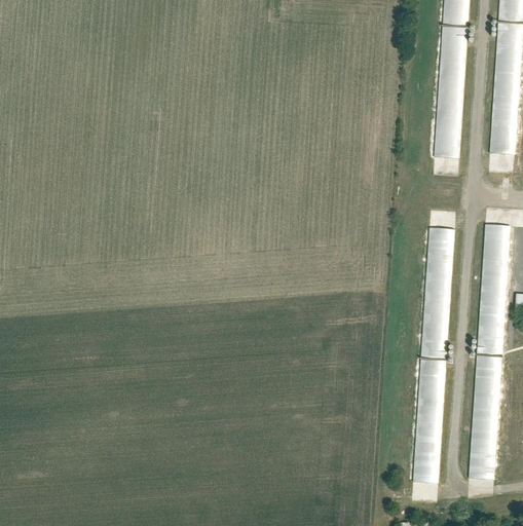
[(444,0),(444,23),(454,24),(454,21),(461,21),(462,0),(444,0)]
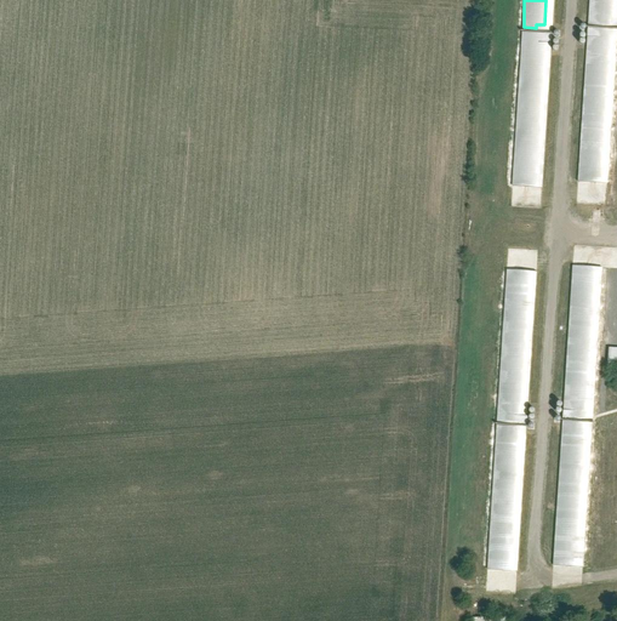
[(616,24),(616,0),(589,0),(589,23),(616,24)]
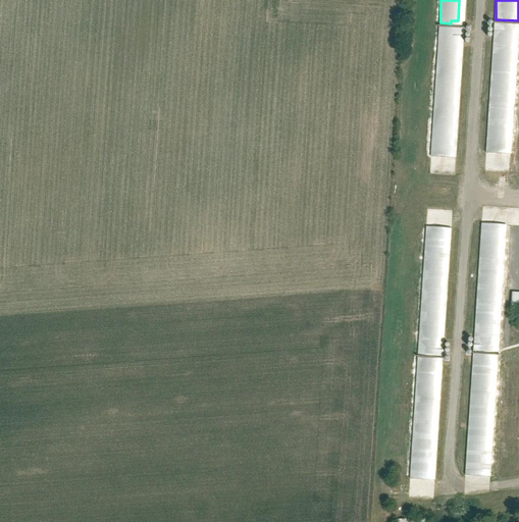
[(492,22),(487,152),(513,153),(518,23),(492,22)]
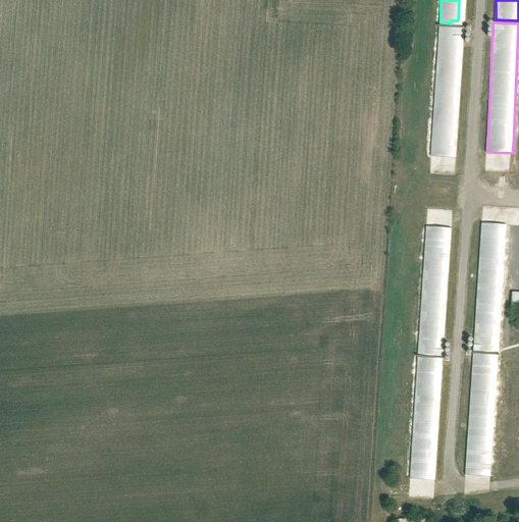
[(438,27),(430,156),(456,157),(464,28),(438,27)]
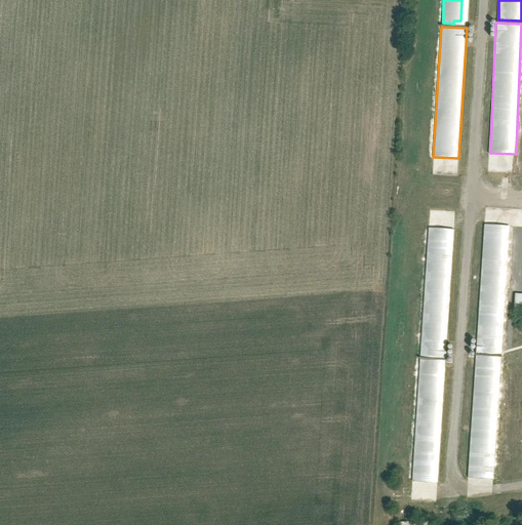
[(482,224),(477,353),(503,354),(508,225),(482,224)]
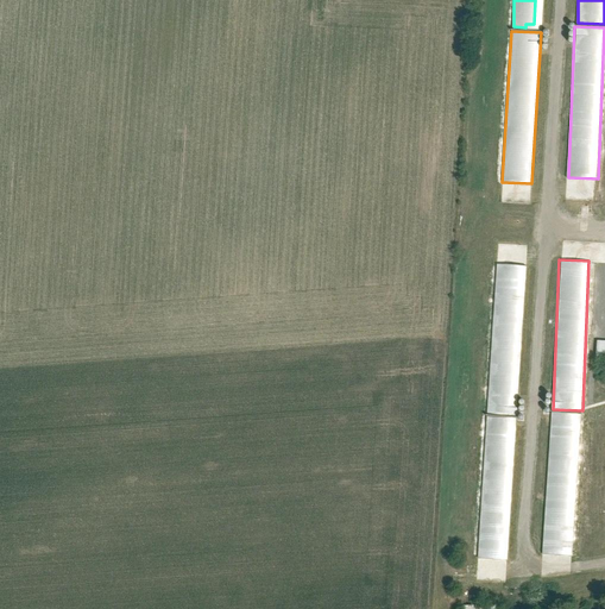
[(495,264),(489,413),(510,414),(510,406),(518,407),(524,265),(495,264)]
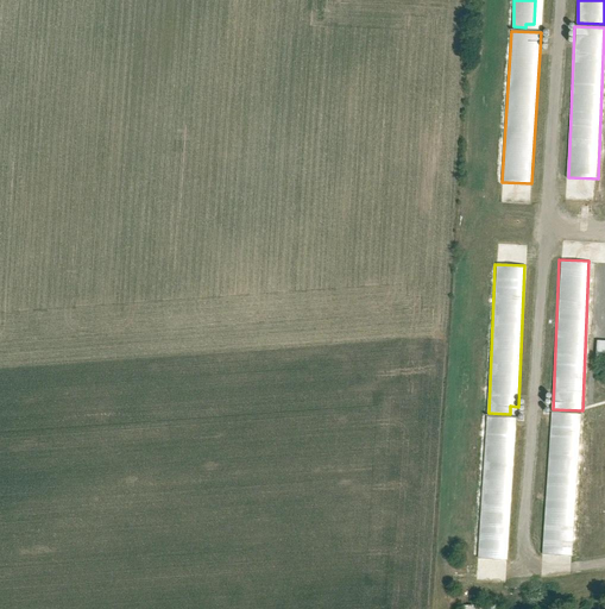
[(573,556),(579,413),(549,412),(543,554),(573,556)]
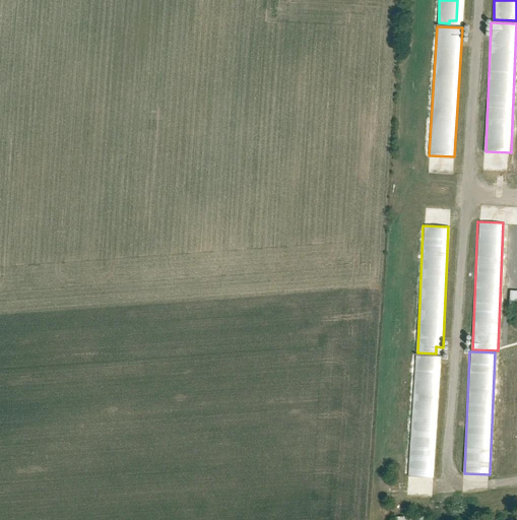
[(414,355),(409,476),(435,477),(439,356),(414,355)]
